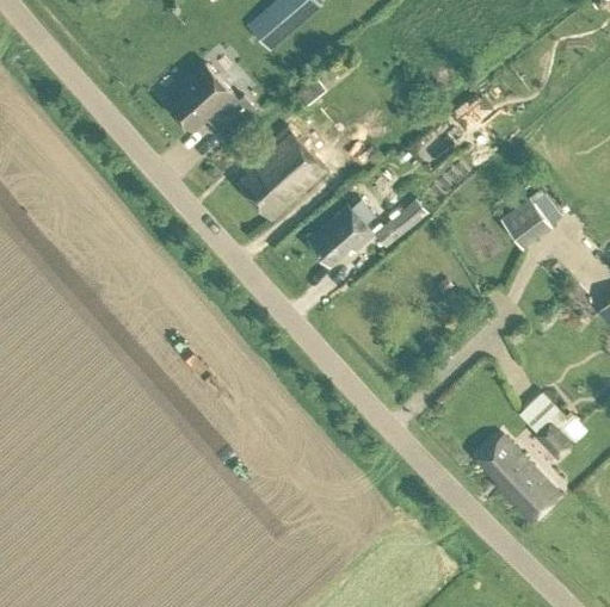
[(319,0),(277,0),(267,8),(293,36),(325,7),(319,0)]
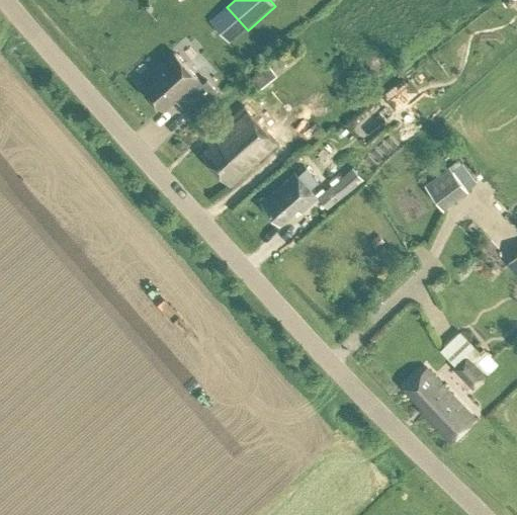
[(193,117),(221,94),(210,82),(205,86),(200,80),(201,79),(179,55),(144,85),(165,109),(177,99),(193,117)]
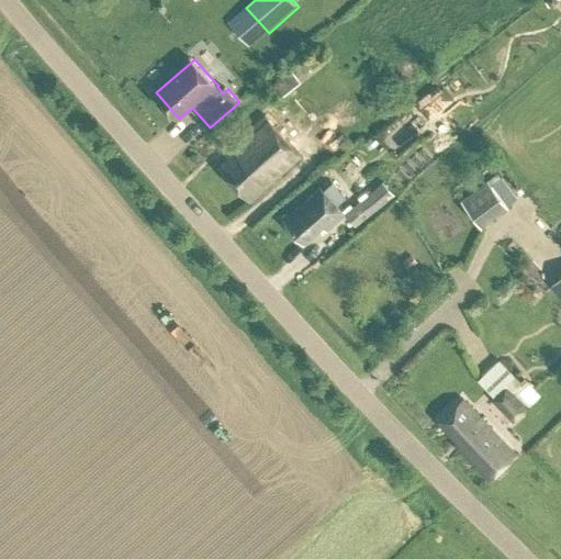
[(270,89),(280,101),(302,82),(293,71),(270,89)]
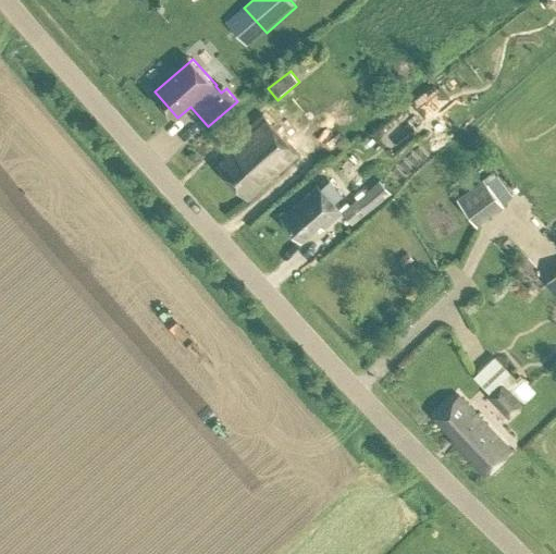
[(297,157),(262,117),(222,151),(229,158),(219,167),(248,200),(297,157)]
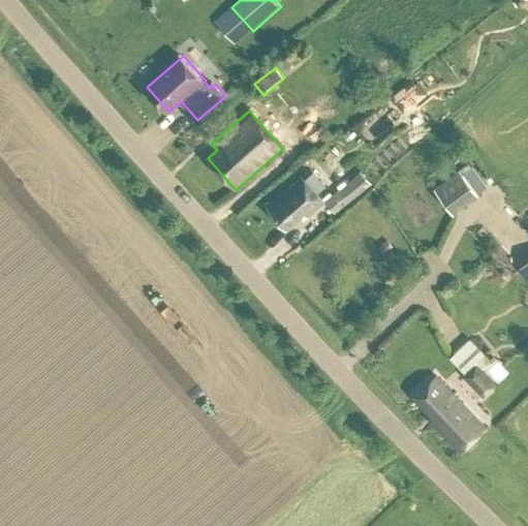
[(387,149),(372,160),(381,173),(397,161),(387,149)]
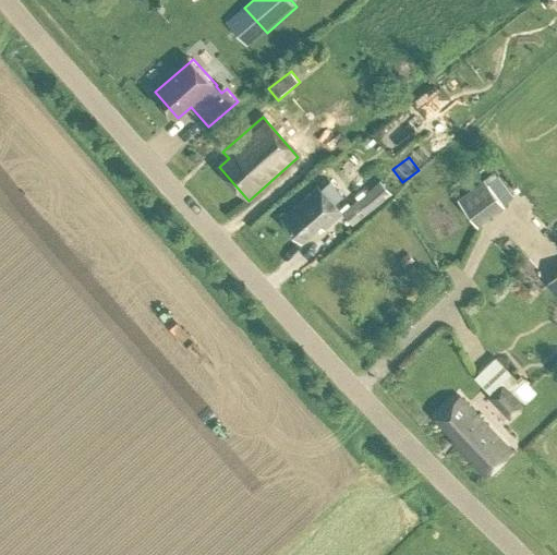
[(497,171),(458,200),(479,227),(506,207),(504,205),(516,195),(497,171)]
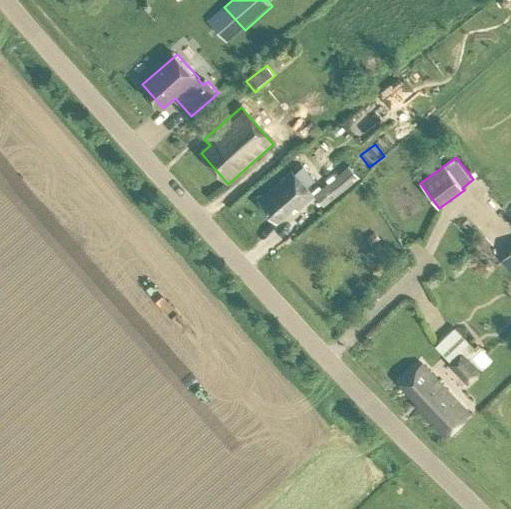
[(349,166),(314,195),(326,209),(360,179),(349,166)]
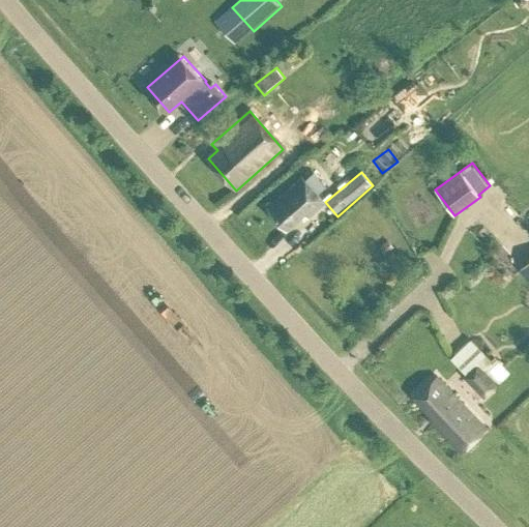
[(315,173),(304,181),(302,178),(291,188),(268,209),(287,231),(304,215),(307,220),(325,205),(317,196),(327,187),(315,173)]
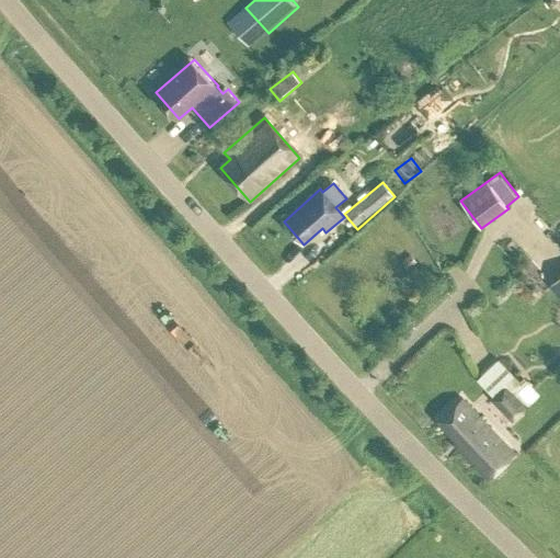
[(559,277),(550,287),(559,296),(559,277)]
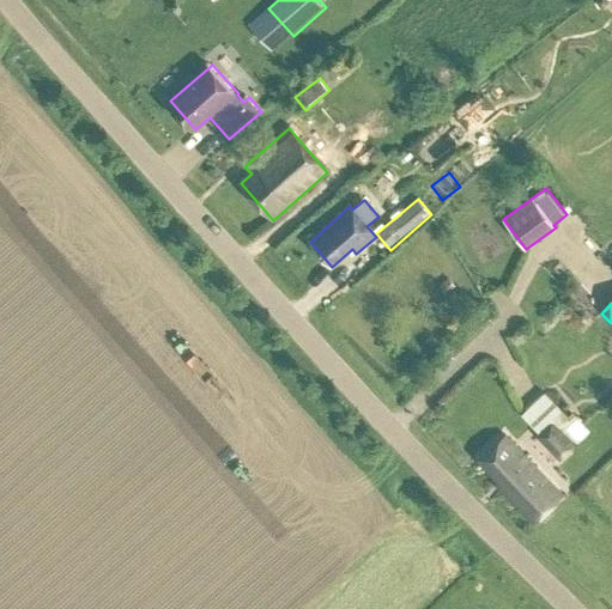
[(522,416),(526,420),(539,436),(537,438),(558,461),(589,434),(573,416),(559,428),(555,424),(565,414),(547,394),(522,416)]
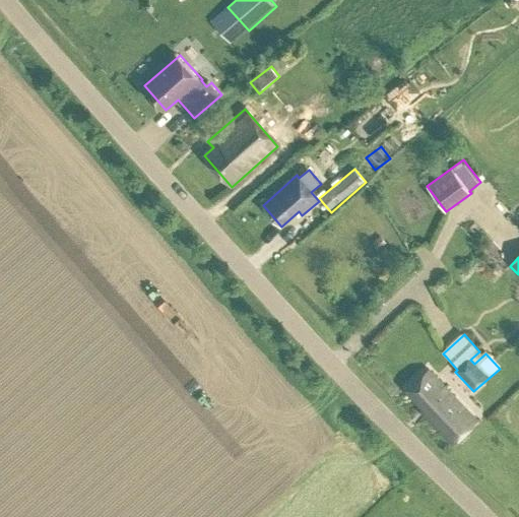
[(454,446),(478,424),(430,370),(407,390),(430,413),(427,416),(454,446)]
